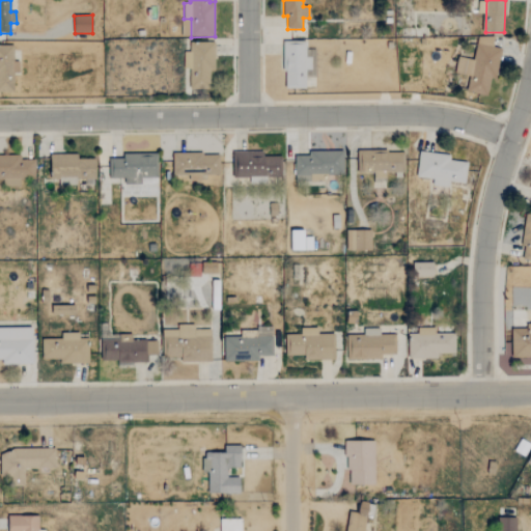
[(501,48),(493,47),(495,36),(478,34),(474,59),(458,57),(455,73),(469,75),(467,91),(487,94),(491,78),(497,79),(501,48)]
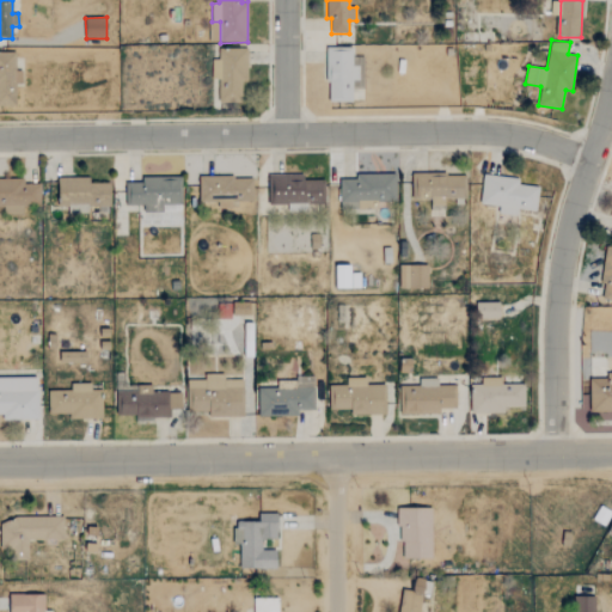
[(365,56),(353,56),(353,48),(326,48),(328,102),(353,102),(353,90),(365,89),(365,56)]
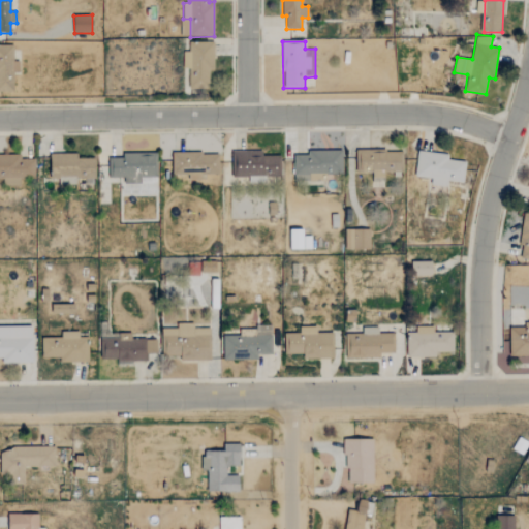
[(183,69),(189,69),(189,89),(210,88),(209,71),(215,70),(214,42),(189,43),(189,51),(183,52),(183,69)]
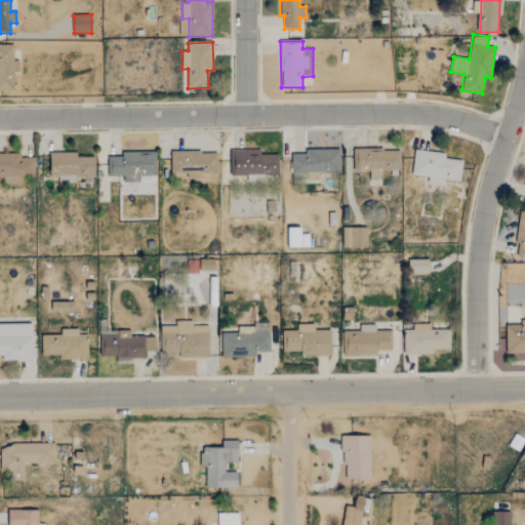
[(13,45),(0,45),(0,90),(14,90),(14,72),(19,72),(18,61),(13,61),(13,45)]
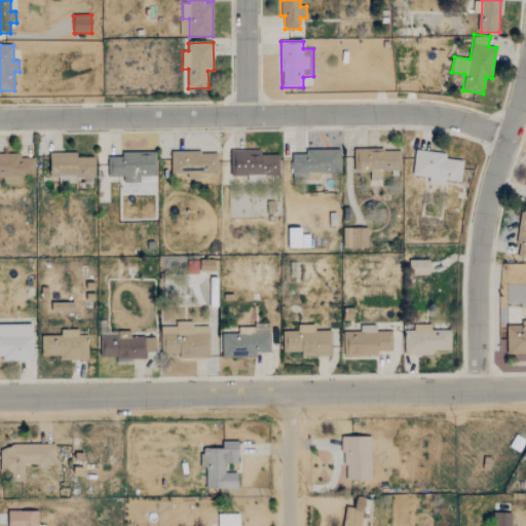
[(341,150),(305,149),(305,154),(292,154),(292,173),(340,174),(341,150)]
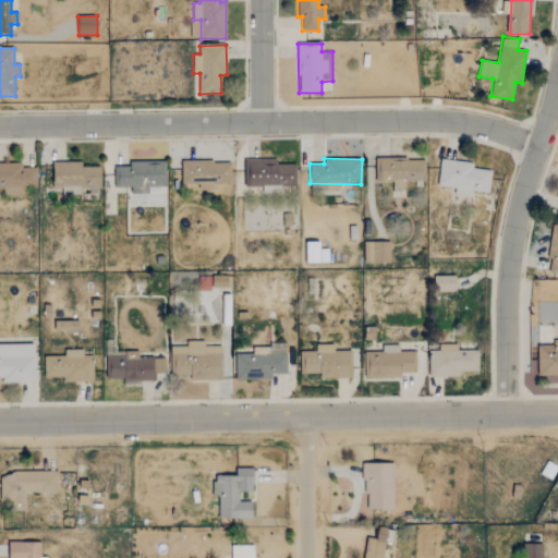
[(380,159),(380,181),(392,181),(392,192),(407,192),(405,182),(424,181),(424,158),(380,159)]
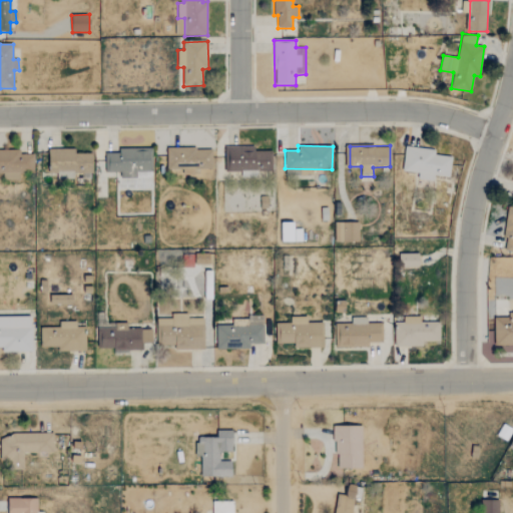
[(224,146),(225,170),(271,170),(271,150),(255,151),(254,146),(224,146)]
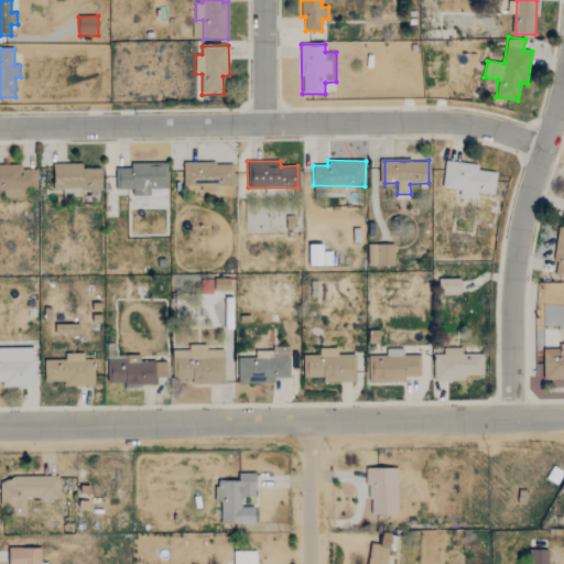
[(495,195),(497,172),(478,170),(478,165),(445,161),(442,188),(458,191),(458,197),(476,199),(477,193),(495,195)]
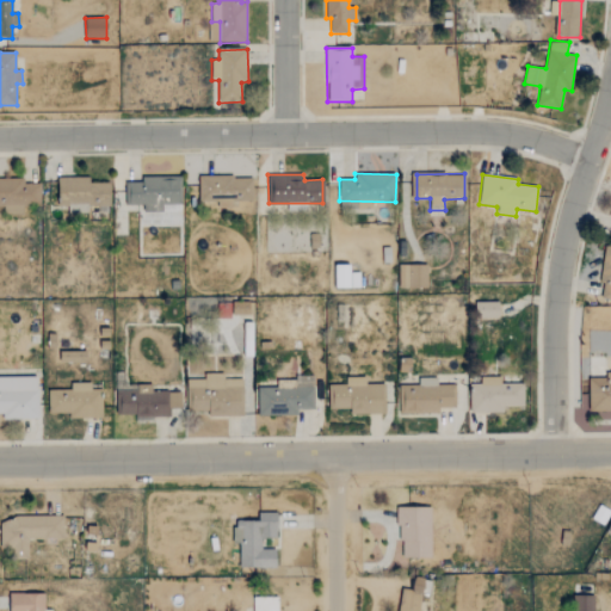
[(68,213),(88,213),(87,207),(110,207),(110,183),(91,183),(90,177),(59,178),(60,207),(68,205),(68,213)]
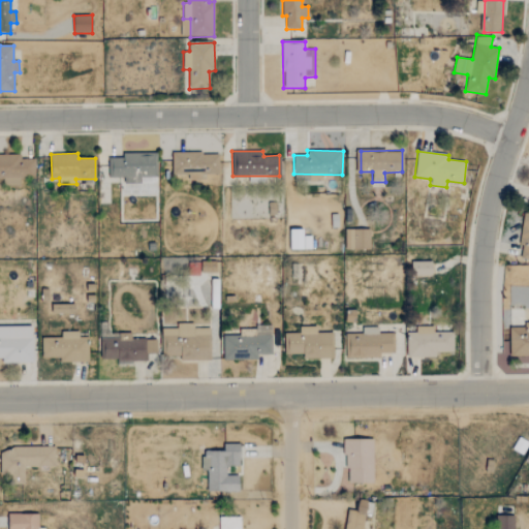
[(156,177),(155,153),(122,154),(123,158),(107,158),(109,178),(123,178),(124,184),(142,183),(142,178),(156,177)]
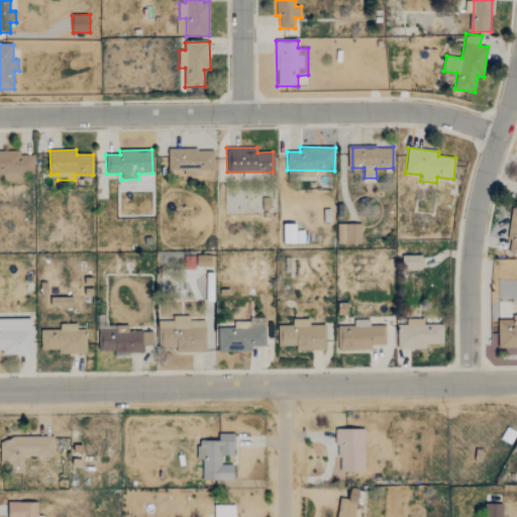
[(213,149),(169,149),(169,171),(185,171),(185,177),(195,177),(195,171),(214,170),(213,149)]
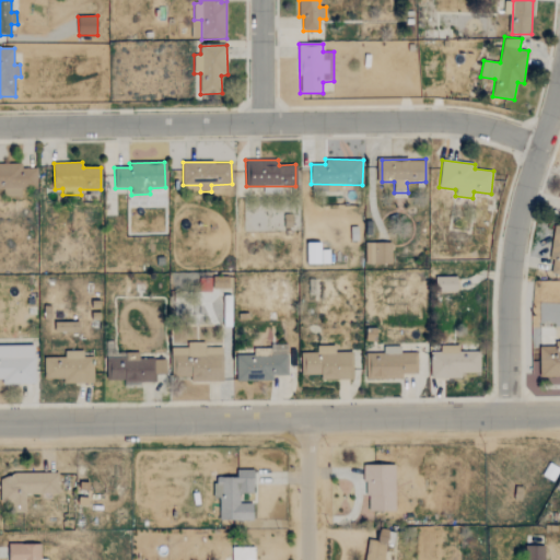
[(0,164),(0,189),(3,189),(3,197),(21,196),(21,189),(37,188),(37,167),(22,168),(22,164),(0,164)]
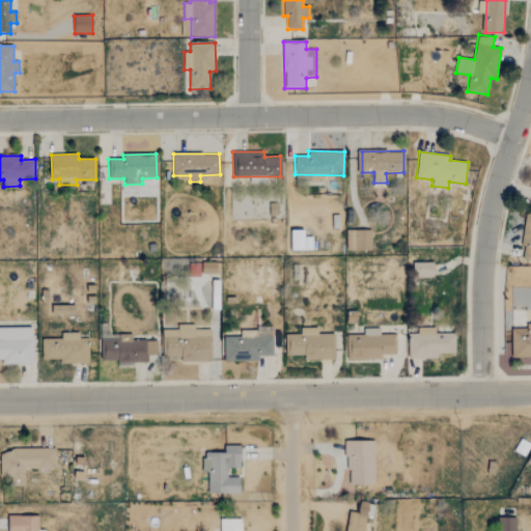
[(530,214),(526,214),(522,259),(530,260),(530,214)]
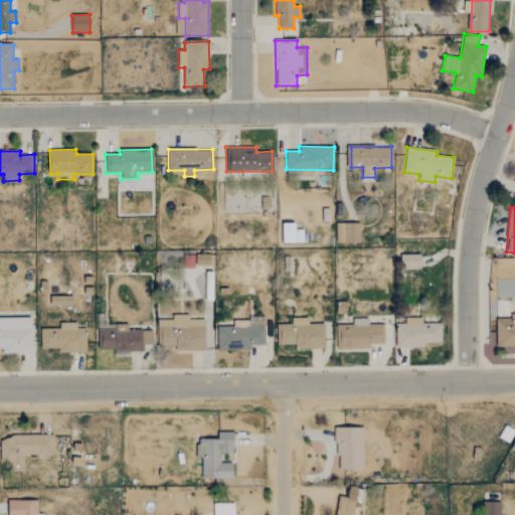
[(296,223),(281,223),(280,242),(296,243),(296,223)]
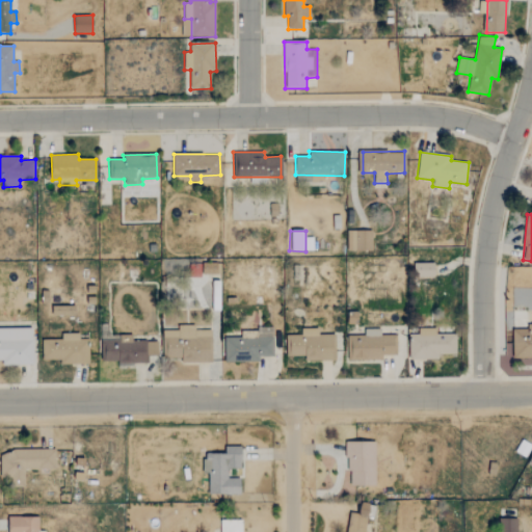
[(372,250),(372,231),(350,231),(350,250),(372,250)]
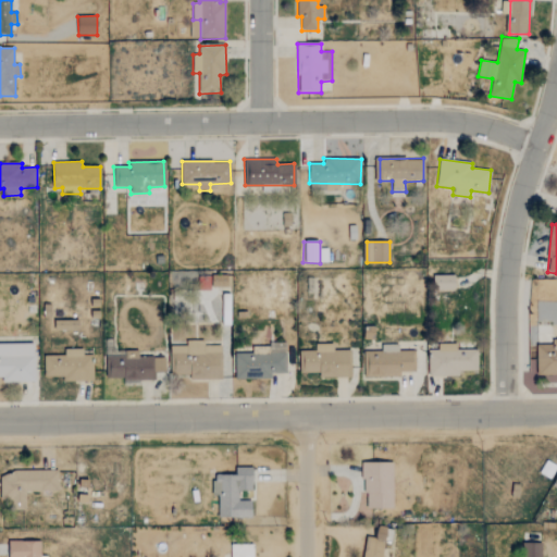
[(456,291),(455,275),(435,276),(435,291),(456,291)]
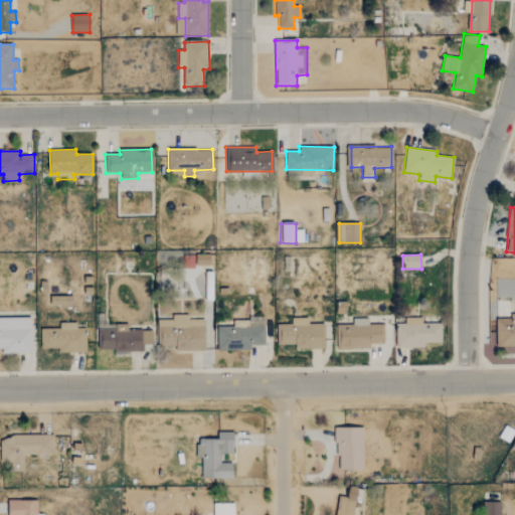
[(50,305),(73,306),(73,297),(50,296),(50,305)]
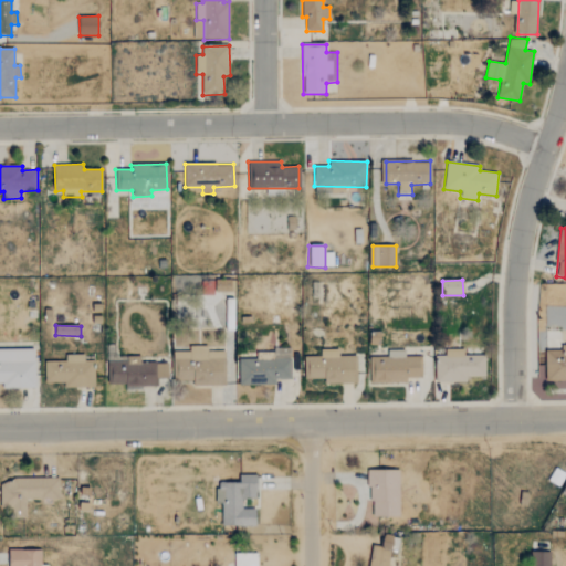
[(565,344),(562,345),(562,350),(545,350),(545,381),(565,380),(565,344)]
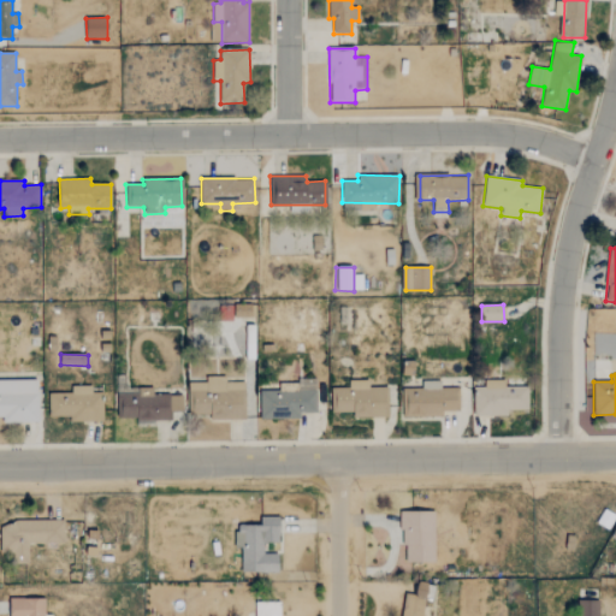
[(211,420),(244,419),(244,381),(225,383),(225,377),(205,377),(205,383),(188,383),(188,415),(211,414),(211,420)]
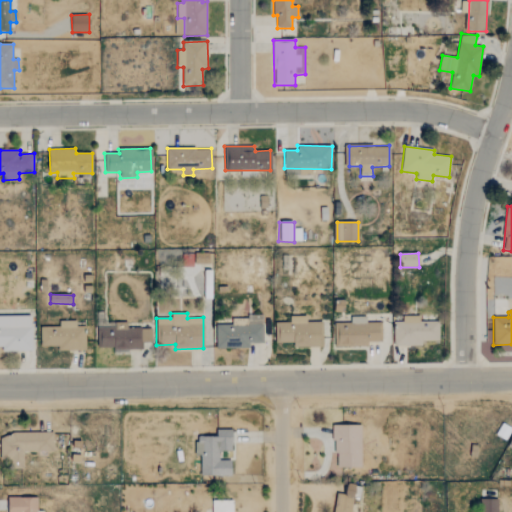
[(3,352),(33,352),(32,316),(0,316),(0,347),(3,347),(3,352)]
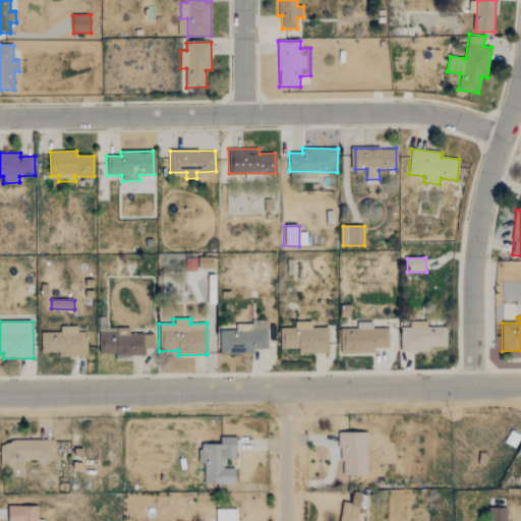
[(220,354),(253,354),(253,350),(268,350),(268,322),(252,322),(252,331),(220,331),(220,354)]
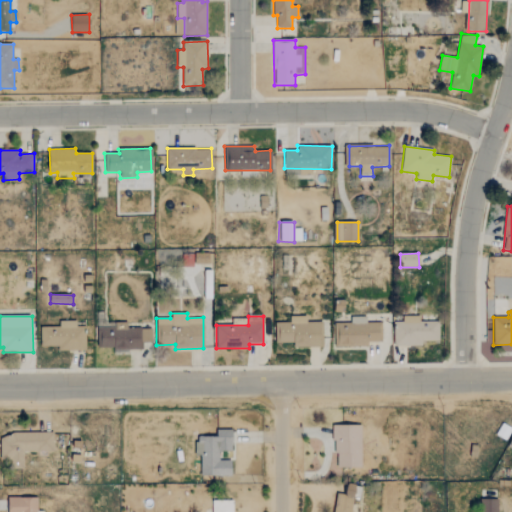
[(293,348),(322,347),(322,322),(307,322),(307,316),(290,317),(290,323),(276,323),(276,343),(293,343),(293,348)]
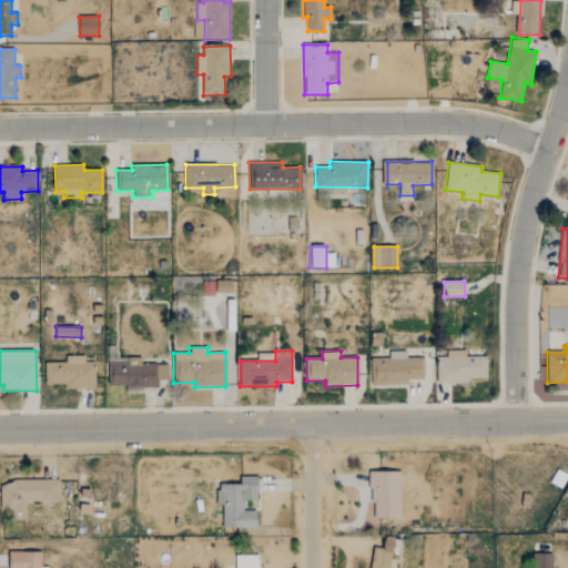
[(437,384),(468,384),(468,378),(487,378),(487,356),(465,357),(465,351),(447,351),(447,358),(437,358),(437,384)]
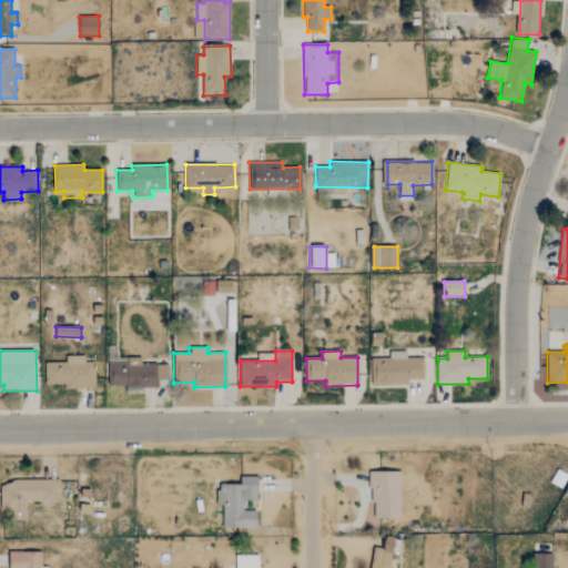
[(409,384),(409,379),(423,378),(422,357),(407,357),(407,352),(389,352),(389,358),(372,358),(372,384),(409,384)]
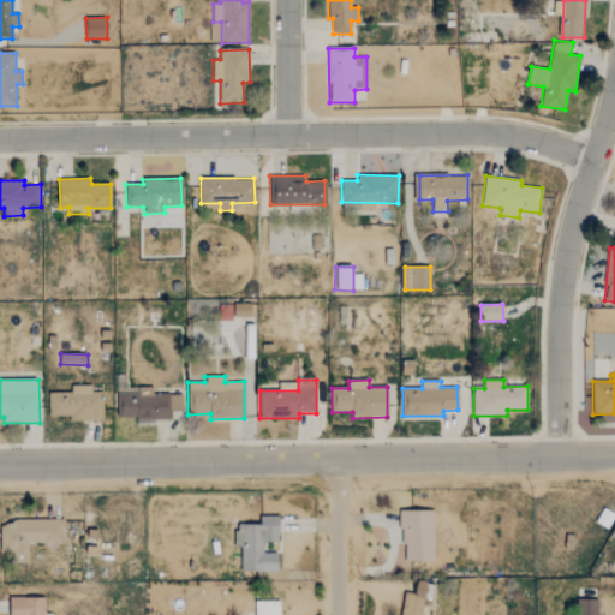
[(49,417),(70,416),(70,422),(103,421),(102,393),(93,393),(91,386),(71,386),(71,393),(48,394),(49,417)]
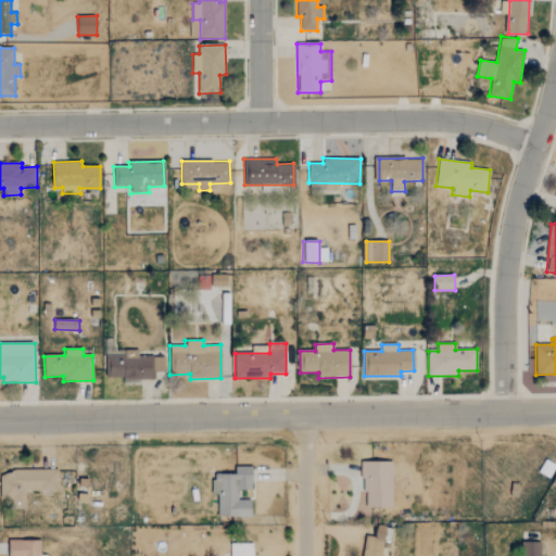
[(154,379),(154,371),(164,371),(165,357),(109,356),(109,378),(154,379)]
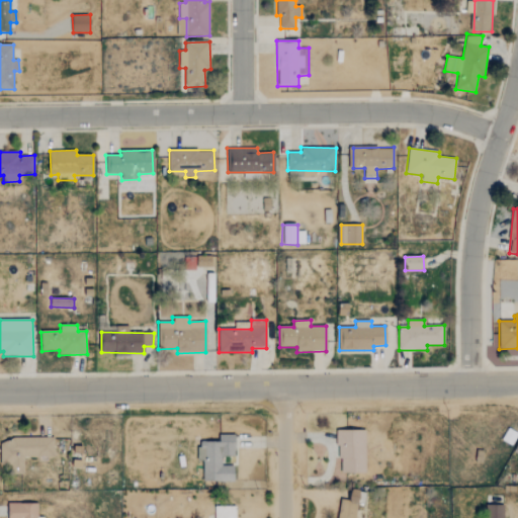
[(365,472),(366,429),(339,429),(338,471),(365,472)]
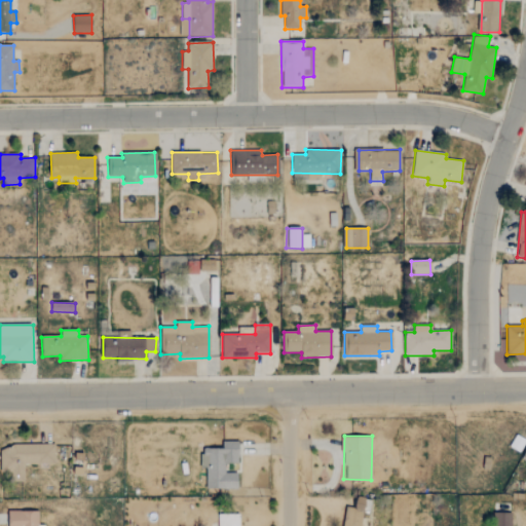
[(223,448),(201,448),(202,467),(207,467),(207,488),(238,488),(238,472),(226,472),(226,463),(238,463),(238,441),(223,441),(223,448)]
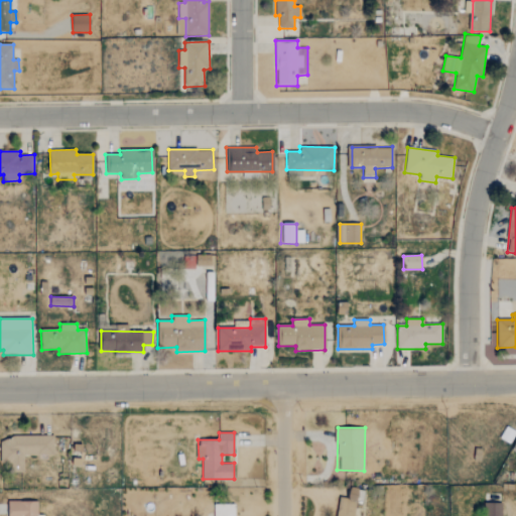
[(54,455),(53,434),(14,435),(14,440),(0,440),(1,462),(12,462),(12,472),(24,471),(23,455),(54,455)]
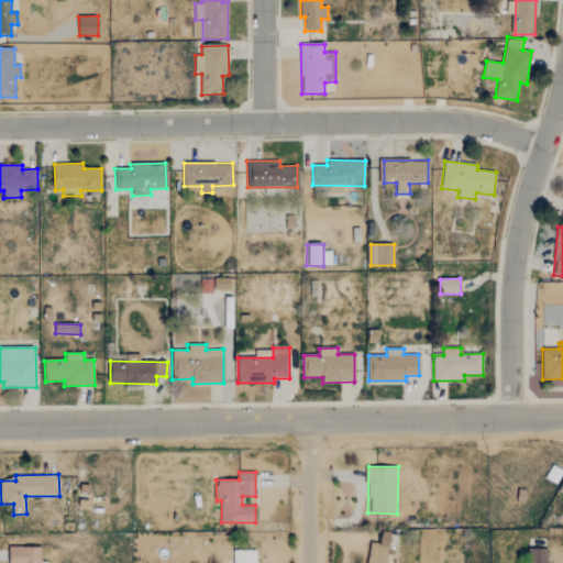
[(386,562),(392,531),(381,530),(378,543),(371,541),(366,562),(386,562)]
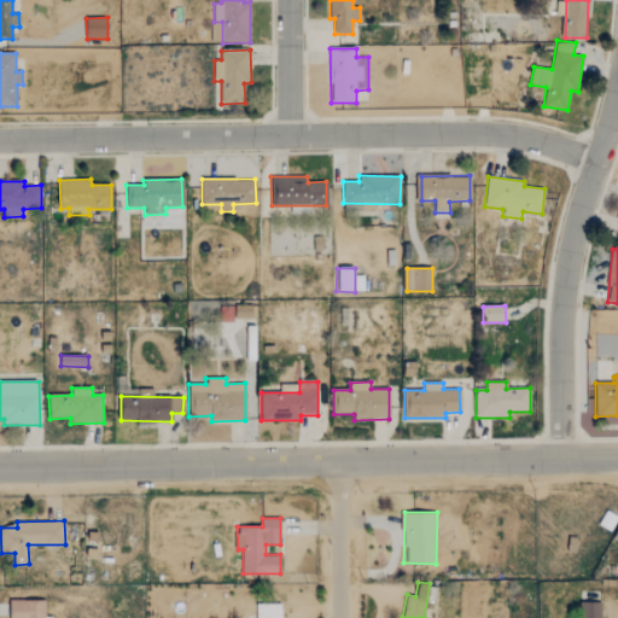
[(11,599),(10,617),(53,617),(53,616),(45,616),(46,600),(11,599)]
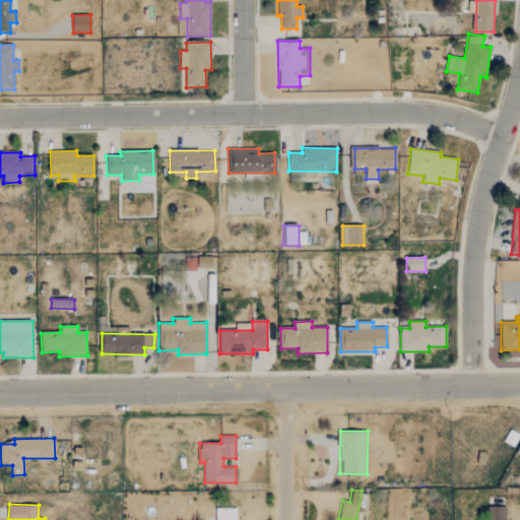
[(488,519),(506,519),(506,506),(488,506),(488,519)]
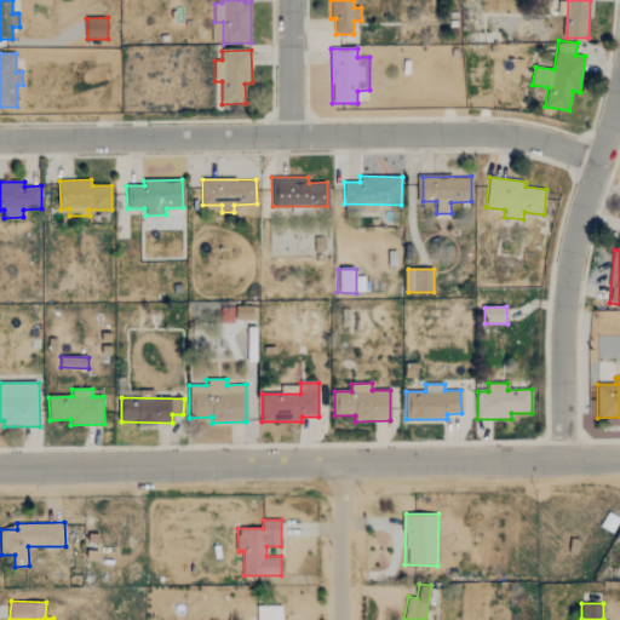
[(282,619),(282,606),(257,607),(257,619),(282,619)]
